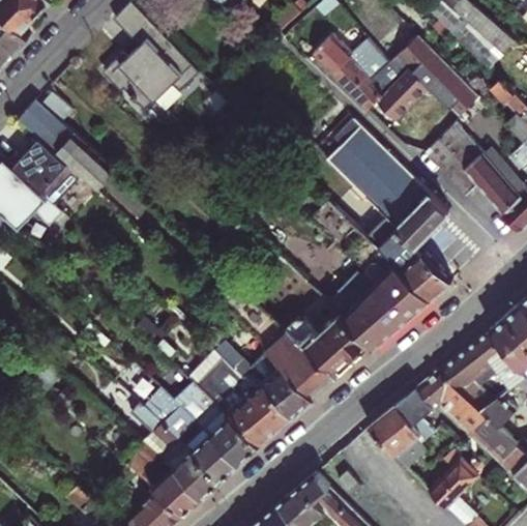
[(0,9),(21,28),(46,0),(0,0),(0,9)]
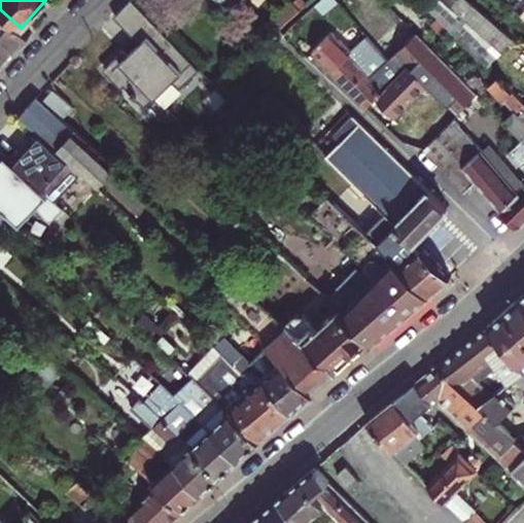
[(446,32),(486,73),(513,44),(460,0),(442,0),(428,15),(446,32)]
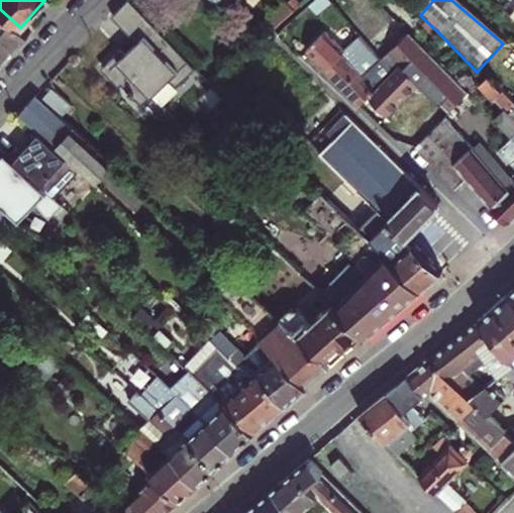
[(194,70),(126,1),(109,19),(139,49),(132,55),(128,50),(114,64),(119,69),(107,79),(118,90),(121,87),(141,108),(168,82),(175,89),(194,70)]
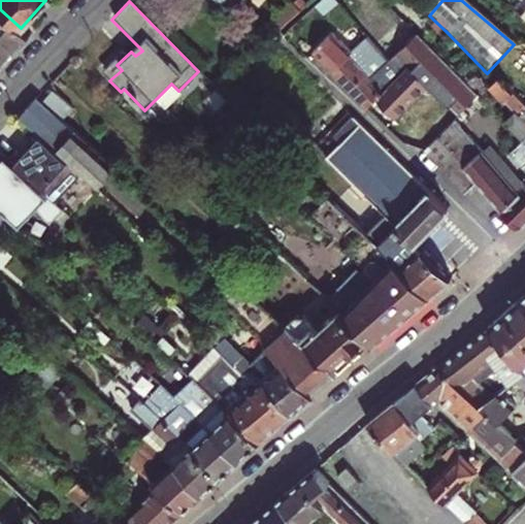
[(298,13),(288,3),(266,23),(277,33),(298,13)]
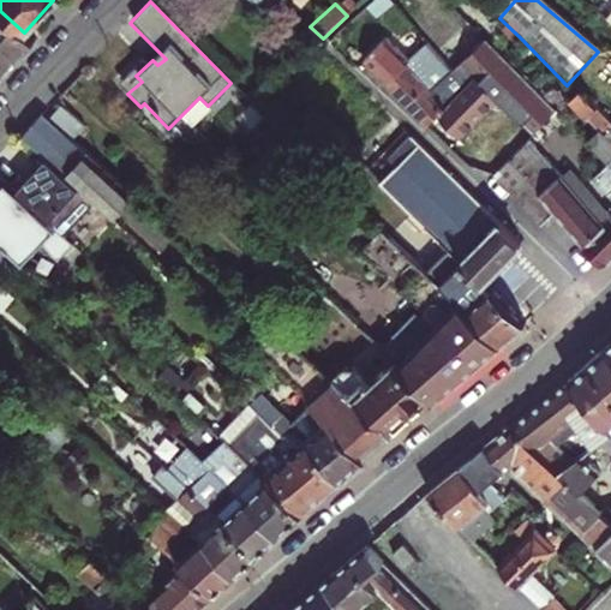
[(0,53),(11,64),(33,41),(24,33),(0,11),(0,53)]
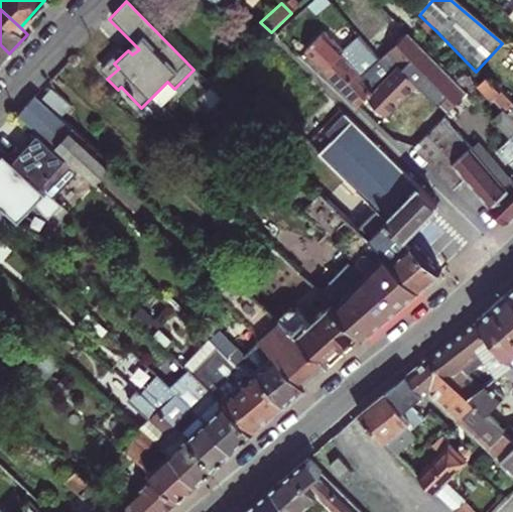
[(428,38),(436,31),(419,15),(418,14),(411,19),(428,38)]
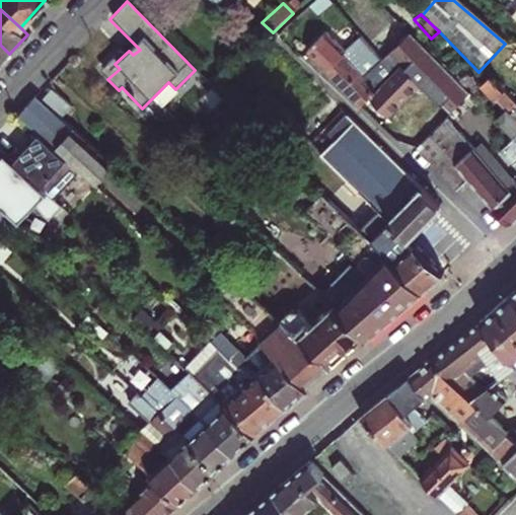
[(349,35),(358,46),(362,42),(354,31),(349,35)]
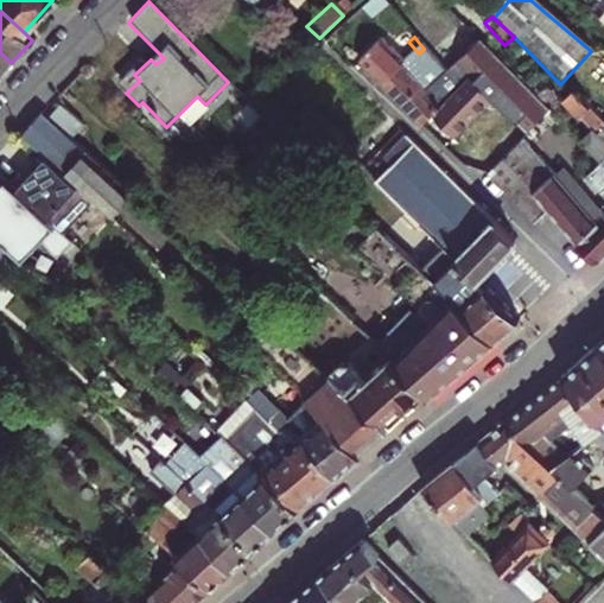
[(355,64),(418,126),(430,115),(438,107),(418,86),(436,68),(433,65),(437,62),(425,50),(424,49),(419,54),(401,70),(396,67),(400,62),(379,40),(355,64)]
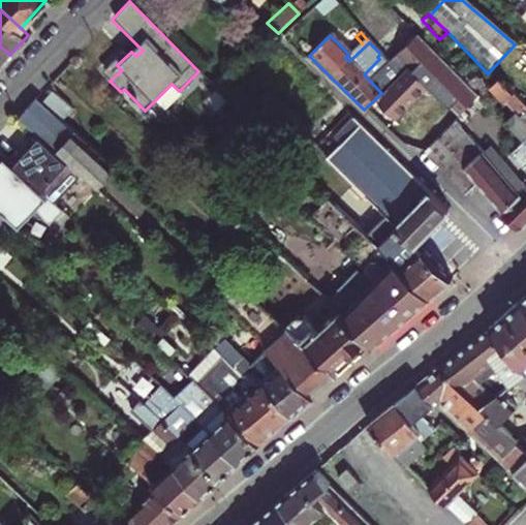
[(435,102),(454,119),(476,97),(414,36),(411,40),(416,47),(403,60),(378,36),(370,43),(380,54),(384,58),(382,62),(389,69),(377,81),(385,89),(381,93),(374,100),(394,119),(426,87),(418,78),(422,73),(442,94),(435,102)]
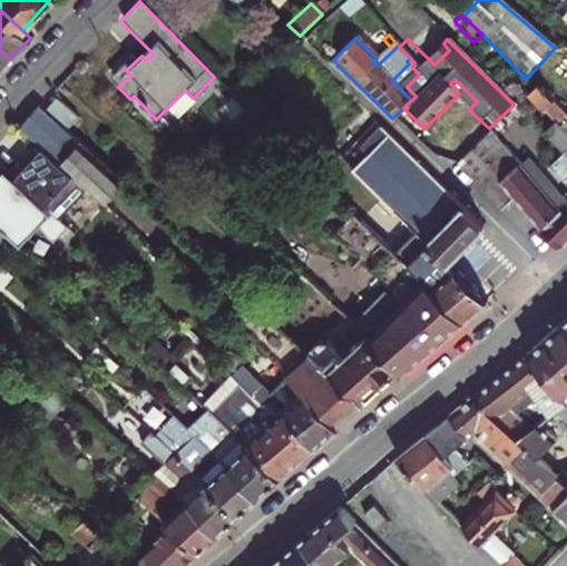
[(0,69),(10,59),(0,49),(0,69)]
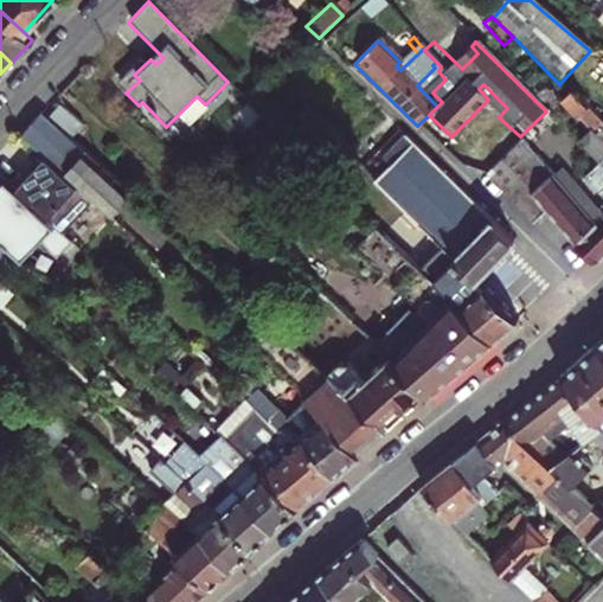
[(602,127),(569,93),(558,102),(588,133),(602,147),(602,159),(598,164),(602,168),(602,127)]
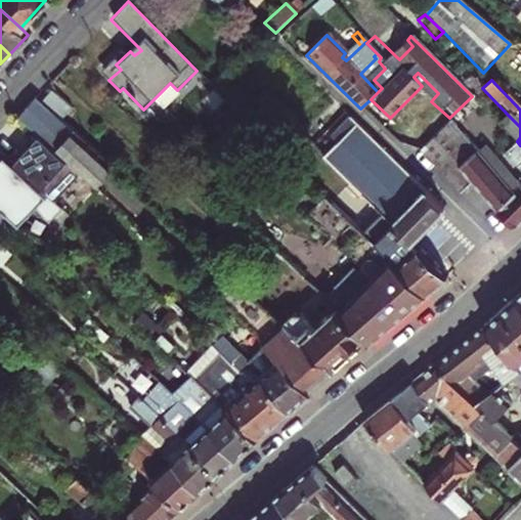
[(50,91),(42,100),(61,118),(70,110),(50,91)]
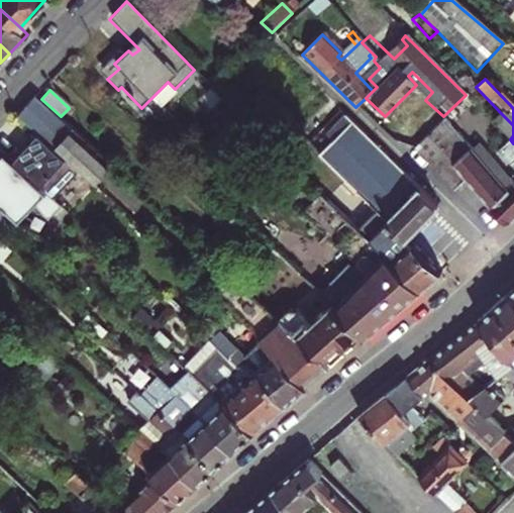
[(14,117),(36,136),(77,173),(92,187),(110,167),(34,96),(14,117)]
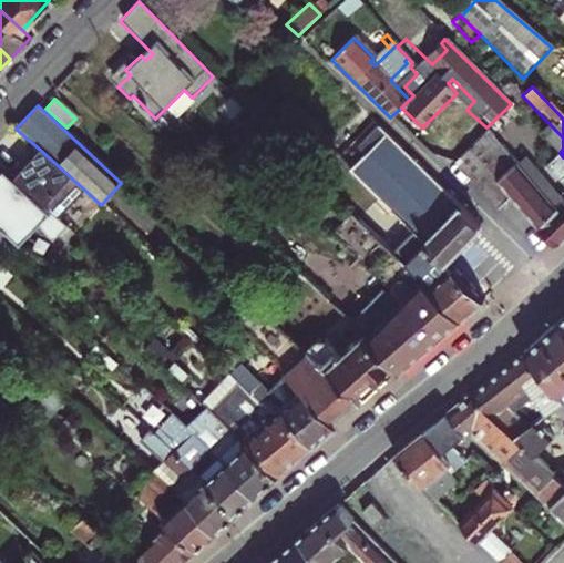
[(540,133),(560,153),(563,149),(563,137),(550,124),(540,133)]
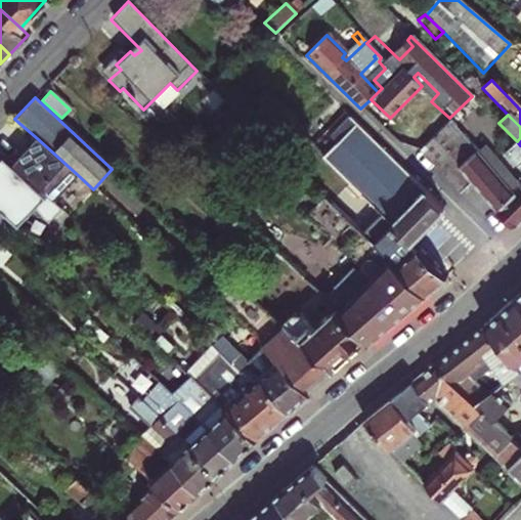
[(321,158),(356,192),(413,247),(446,213),(347,117),(328,137),(335,144),(321,158)]
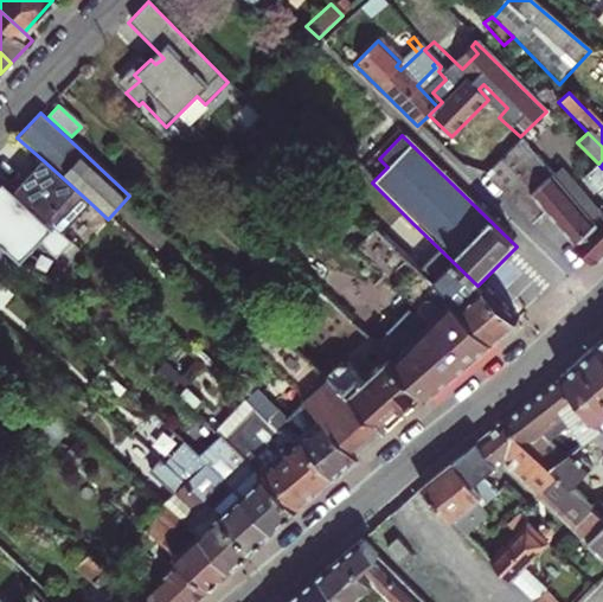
[(551,174),(517,140),(483,173),(531,223),(541,213),(591,268),(598,266),(602,261),(602,168),(598,164),(582,179),(602,200),(602,204),(596,211),(557,168),(551,174)]
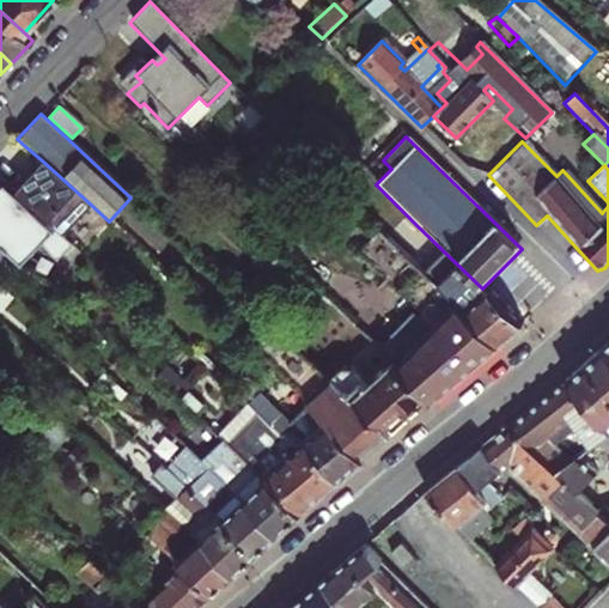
[(14,193),(62,237),(91,205),(43,162),(14,193)]
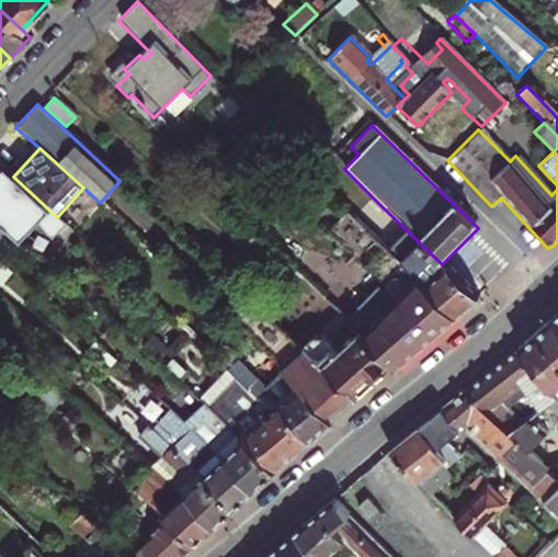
[(27,250),(57,217),(13,177),(0,165),(0,181),(0,226),(27,250)]
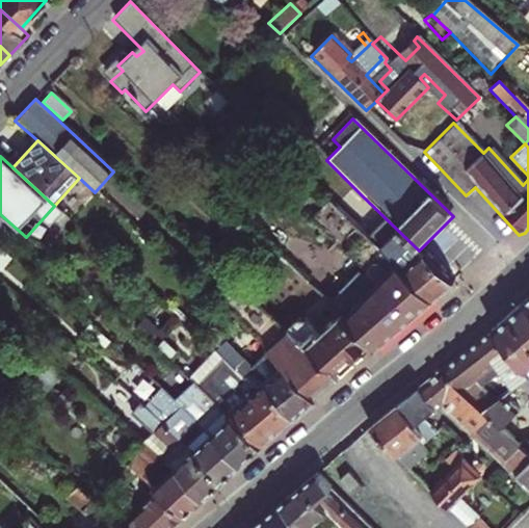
[(400,269),(428,301),(451,282),(419,251),(362,195),(350,207),(407,262),(400,269)]
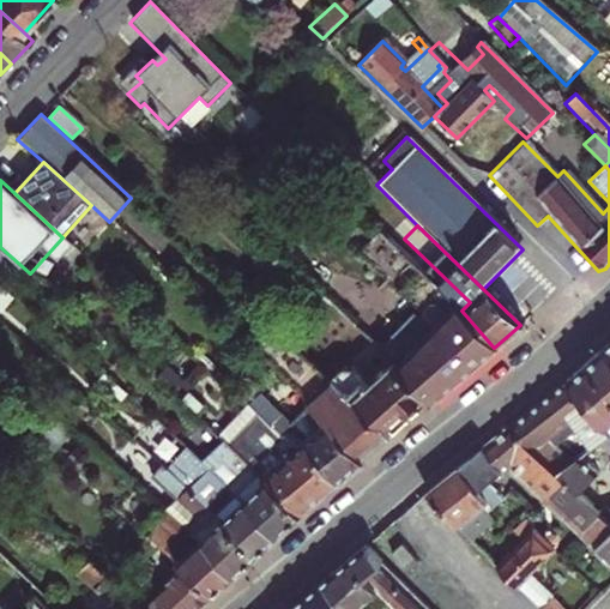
[(417,391),(429,403),(448,387),(482,359),(494,348),(461,311),(379,233),(358,254),(433,325),(408,351),(394,366),(417,391)]
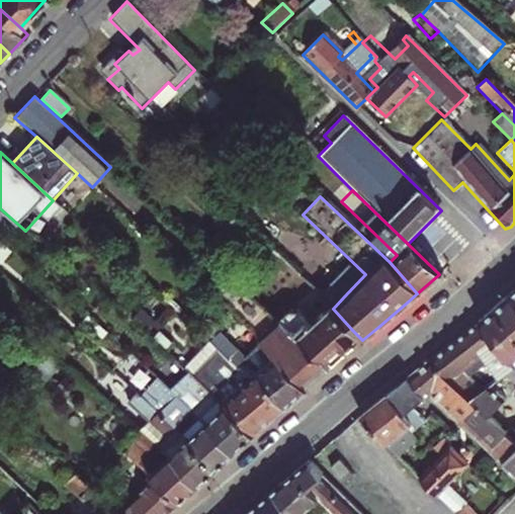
[(220,266),(201,285),(230,312),(248,292),(220,266)]
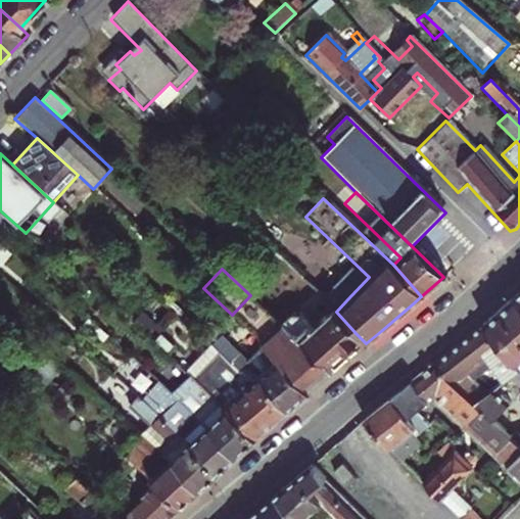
[(317,269),(303,282),(333,309),(336,312),(347,299),(317,269)]
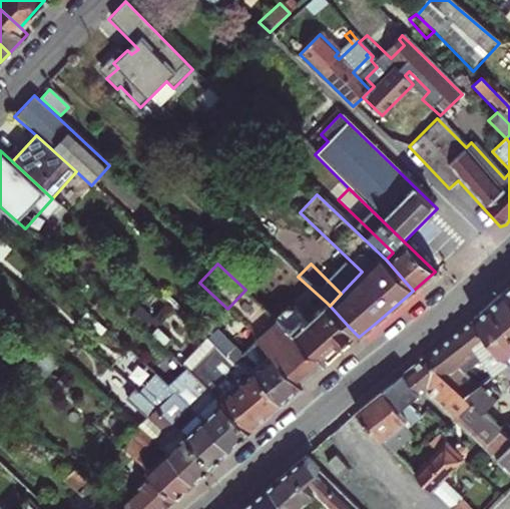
[(324,366),(320,362),(276,318),(258,300),(245,290),(227,309),(257,339),(302,386),(324,366)]
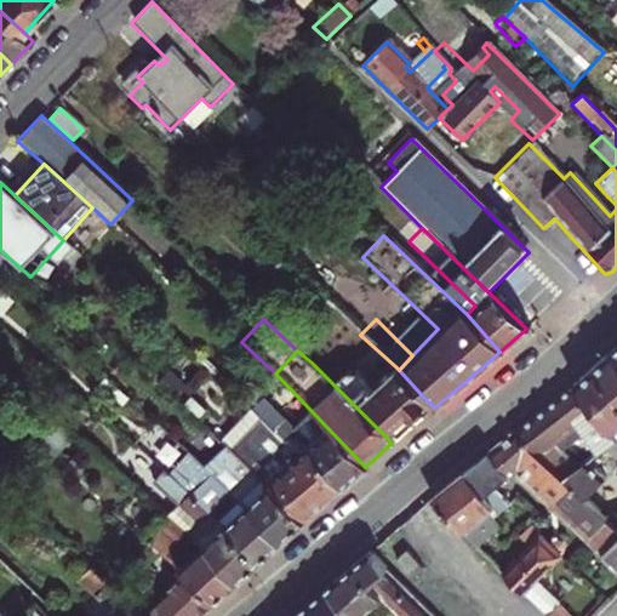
[(590,368),(616,397),(616,359),(610,352),(590,368)]
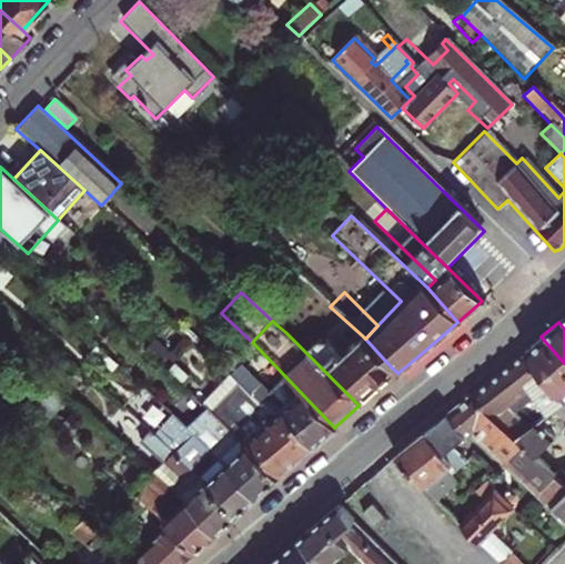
[(365,339),(362,335),(339,358),(324,342),(315,342),(305,352),(354,401),(366,391),(362,385),(386,362),(365,339)]
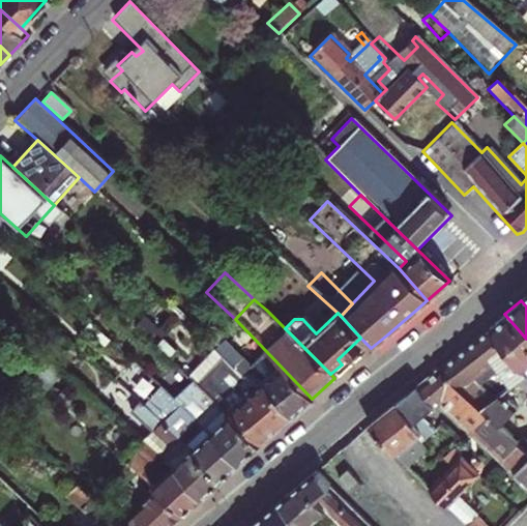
[(488,329),(522,371),(526,366),(526,339),(504,314),(488,329)]
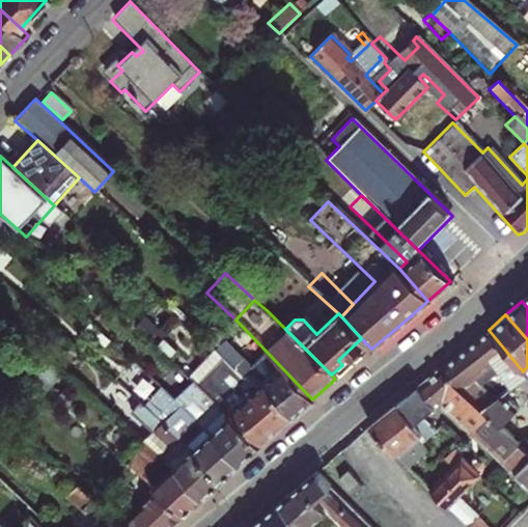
[(492,398),(480,387),(470,377),(488,361),(498,371),(509,385),(516,381),(525,373),(523,371),(489,330),(437,371),(462,393),(476,406),(479,410),(492,398)]
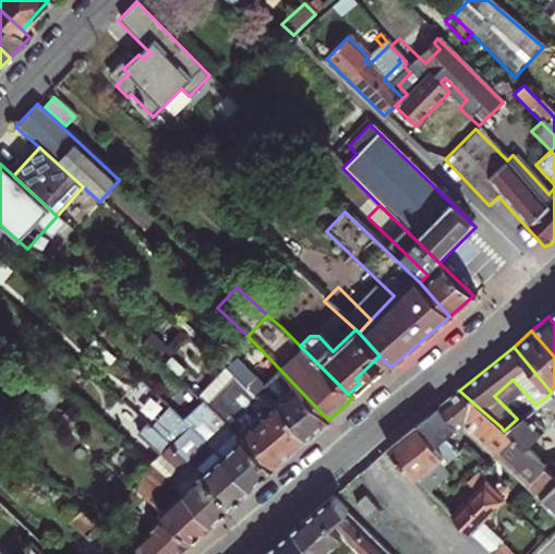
[(233,378),(244,389),(253,381),(232,361),(224,370),(233,378)]
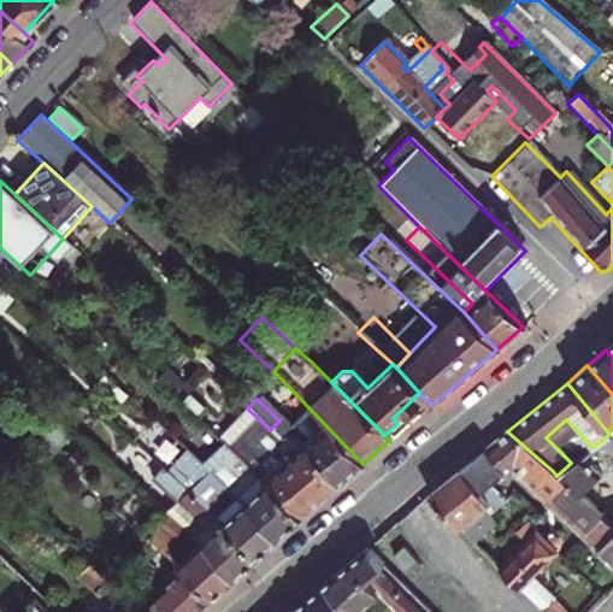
[(363,464),(308,407),(284,429),(290,435),(294,434),(340,483),(363,464)]
